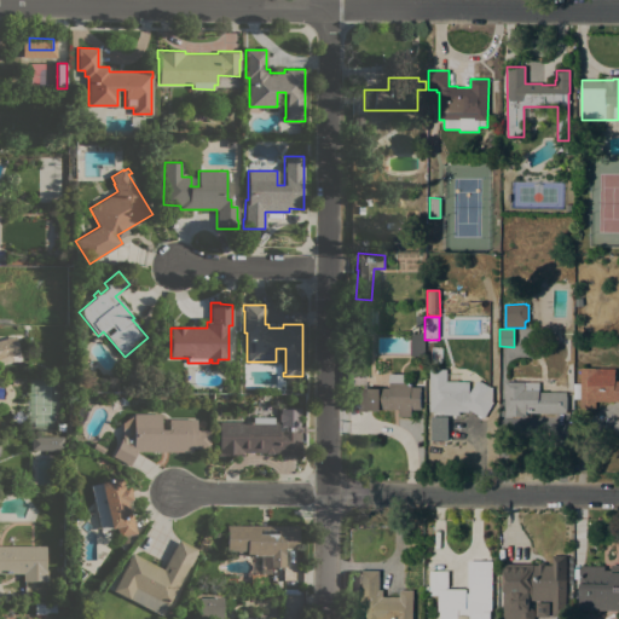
[(0,339),(15,335),(19,353),(0,358),(0,339)]
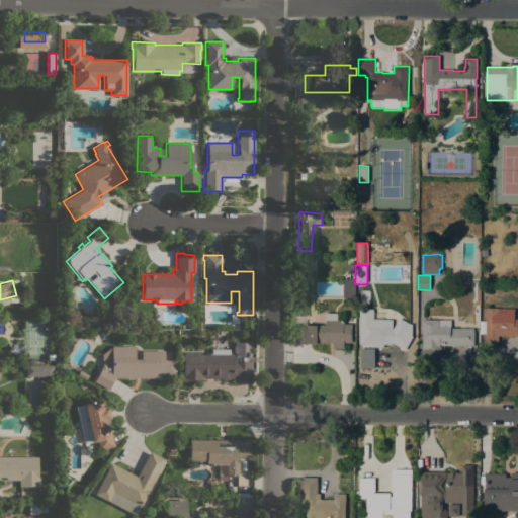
[(343,280),(355,280),(355,297),(344,298),(343,280)]
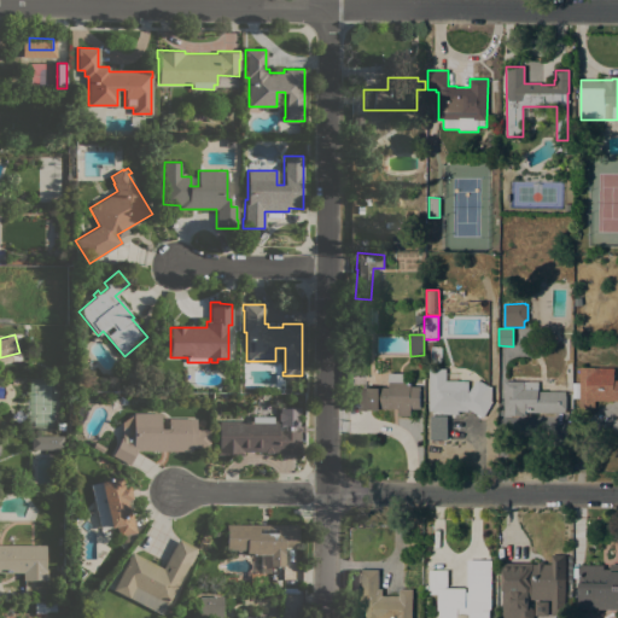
[(445,382),(468,380),(468,394),(477,379),(489,386),(491,386),(491,398),(489,398),(478,415),(467,408),(456,408),(456,414),(445,414),(445,412),(429,412),(430,368),(445,368),(445,382)]
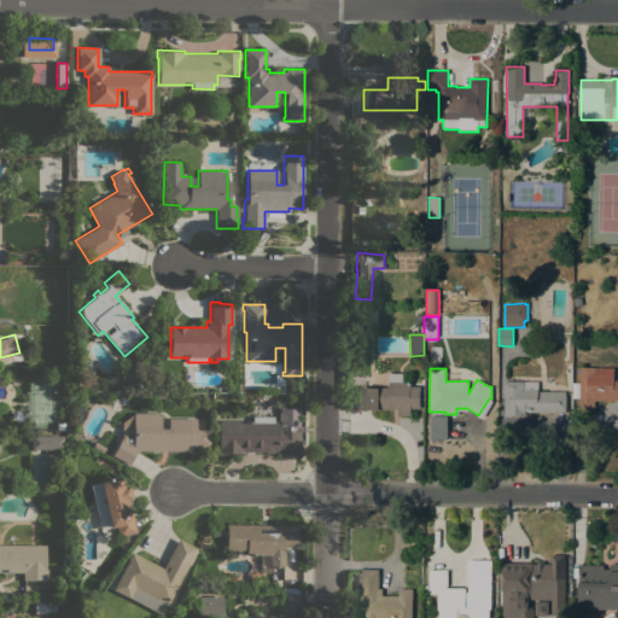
[(579,368),(613,368),(613,380),(617,380),(617,401),(594,401),(594,408),(579,408),(579,379),(579,368)]
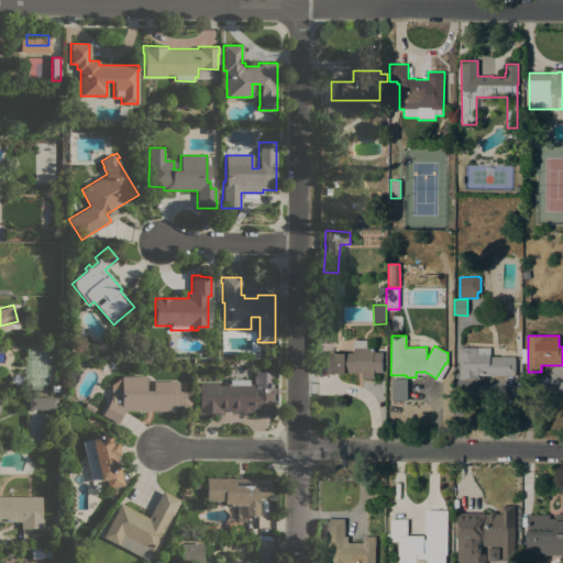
[(322,354),(354,353),(354,341),(370,341),(370,348),(374,348),(374,352),(383,352),(383,373),(374,373),(374,378),(363,379),(363,373),(322,374),(322,354)]
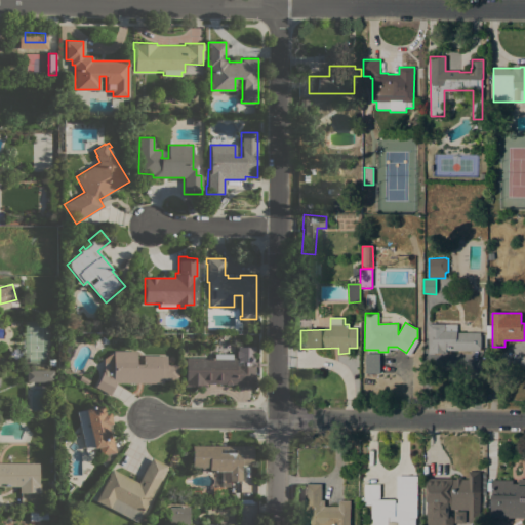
[(456,324),(456,332),(480,333),(480,336),(481,336),(481,348),(480,348),(480,351),(446,351),(446,353),(434,353),(434,354),(428,354),(428,324),(456,324)]
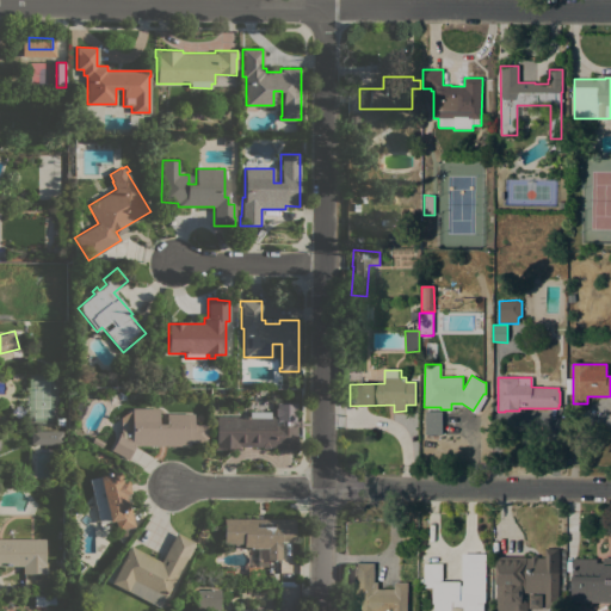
[(250,417),(250,412),(270,412),(270,417),(275,417),(275,407),(276,407),(276,402),(296,402),(296,411),(295,411),(295,420),(292,423),(292,424),(296,425),(296,450),(273,450),(273,446),(270,446),(269,448),(261,449),(260,446),(240,446),(240,450),(214,450),(214,442),(216,442),(216,417),(250,417)]
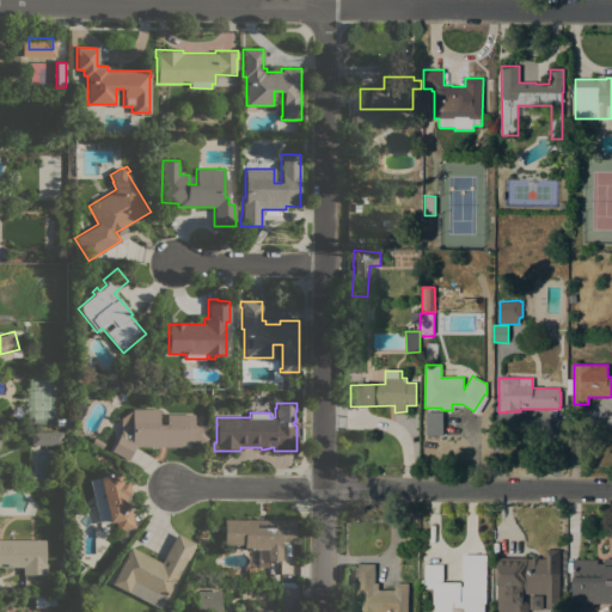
[(10,414),(18,405),(24,411),(16,420),(10,414)]
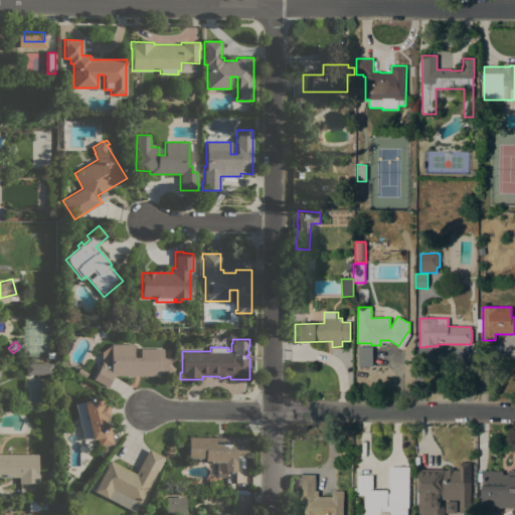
[(114,376),(108,388),(93,379),(101,364),(102,365),(102,352),(103,352),(103,351),(104,351),(104,350),(105,350),(105,349),(107,349),(107,348),(108,348),(108,347),(109,347),(111,347),(111,344),(134,344),(134,357),(140,357),(140,349),(163,349),(163,357),(174,357),(174,373),(160,373),(160,376),(114,376)]
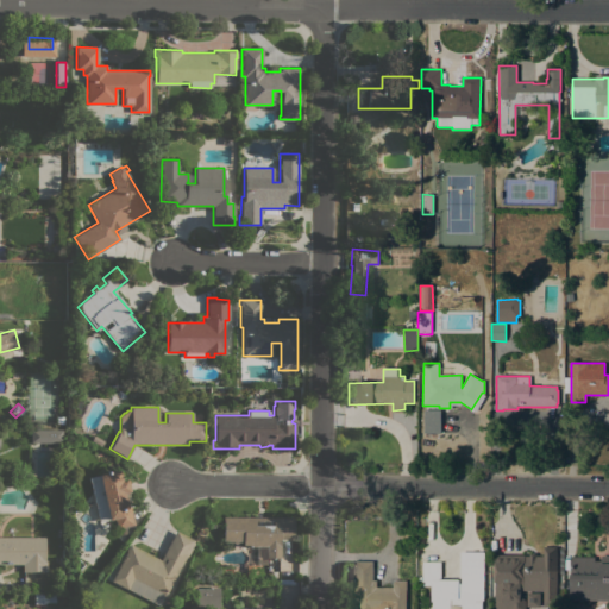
[(104,441),(100,446),(90,441),(93,435),(104,441)]
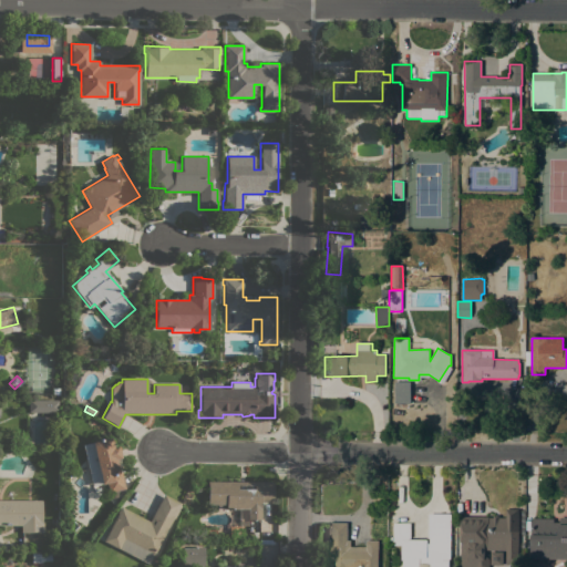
[(111,437),(112,446),(117,445),(120,459),(117,459),(124,488),(116,491),(117,496),(110,498),(109,492),(107,492),(105,483),(92,486),(82,444),(111,437)]
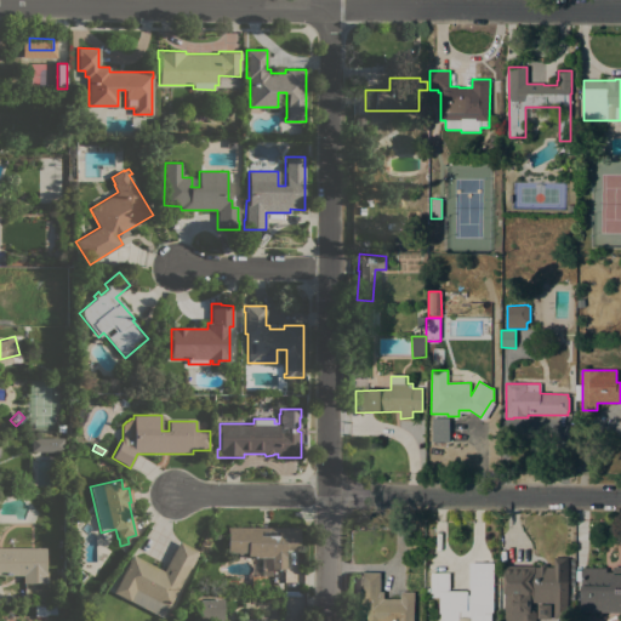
[(272,568),(272,571),(263,571),(263,558),(248,558),(248,553),(240,553),(240,554),(237,554),(237,552),(227,552),(227,528),(298,528),(298,548),(285,548),(285,569),(272,568)]
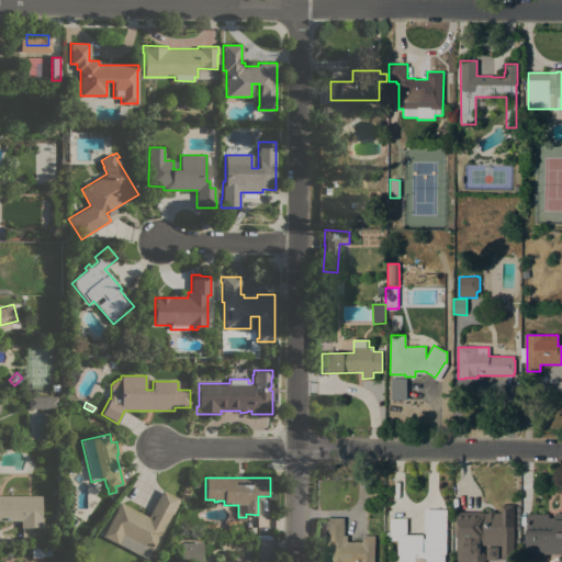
[(102,536),(120,502),(148,517),(161,490),(178,498),(177,501),(179,501),(172,514),(171,513),(147,559),(102,536)]
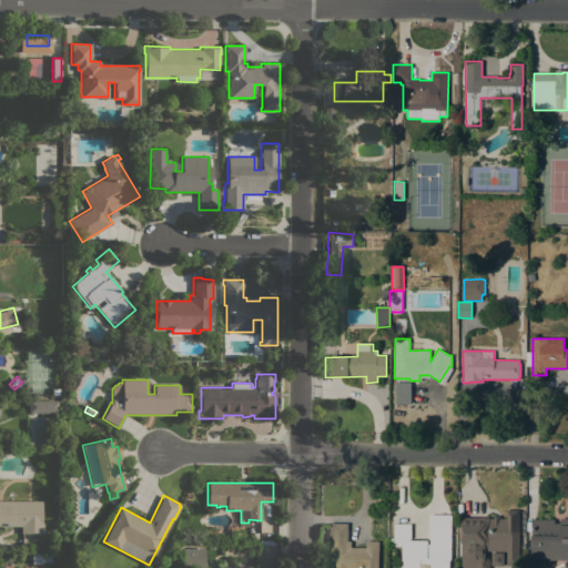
[(0,500),(42,500),(42,523),(42,533),(21,533),(21,526),(0,526),(0,500)]
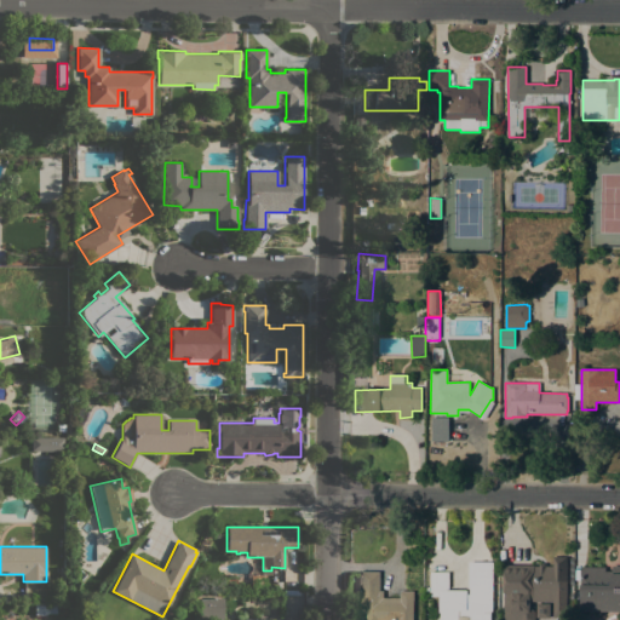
[(534,566),(534,567),(539,567),(539,562),(546,562),(546,567),(554,566),(552,557),(567,557),(567,616),(554,616),(554,601),(530,601),(530,606),(535,612),(535,619),(503,619),(504,566),(534,566)]
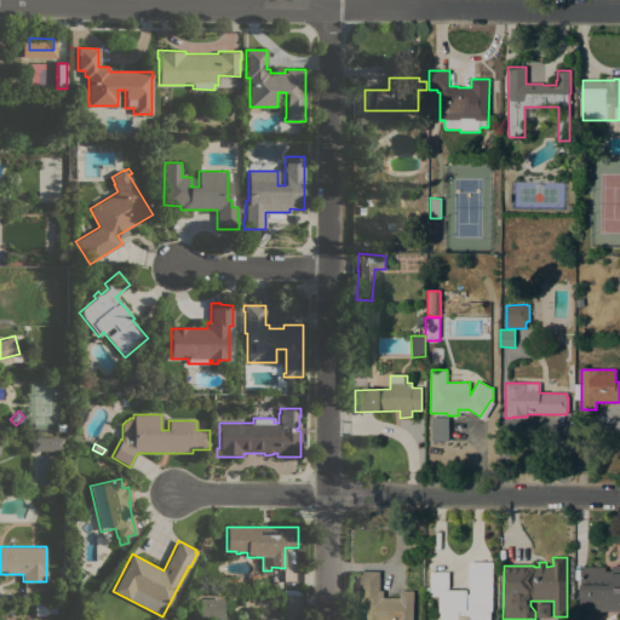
[(492,612),(491,612),(491,619),(440,619),(440,613),(438,613),(438,596),(430,596),(430,573),(449,573),(448,590),(468,590),(468,595),(470,595),(470,589),(469,589),(469,562),(493,562),(492,612)]
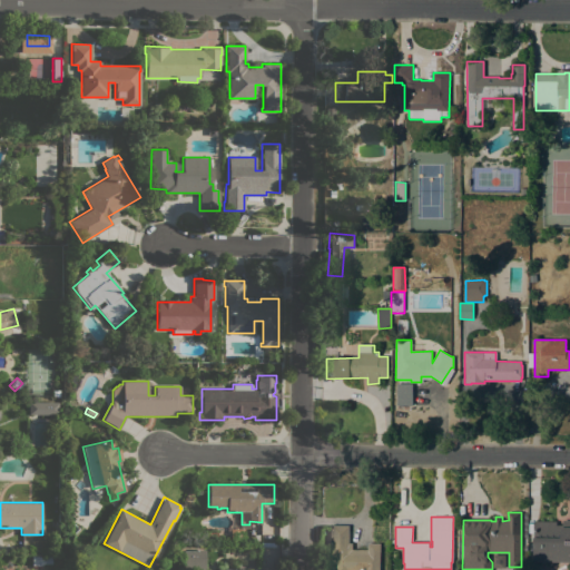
[(556,522),(557,526),(562,526),(562,520),(569,520),(569,562),(536,562),(534,522),(556,522)]
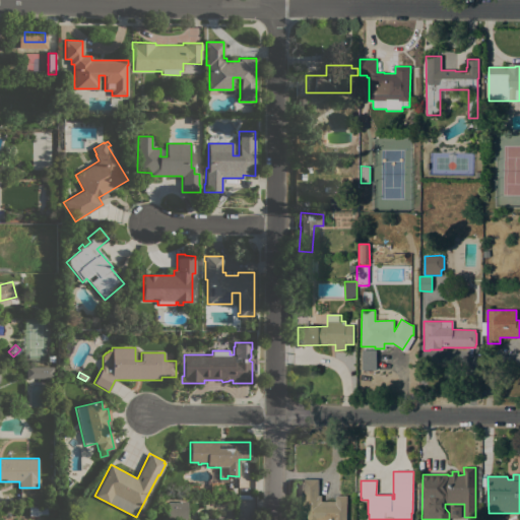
[(319,496),(322,496),(322,502),(335,502),(335,496),(346,496),(346,519),(308,519),(308,508),(301,508),(301,482),(303,482),(303,479),(319,479),(319,496)]
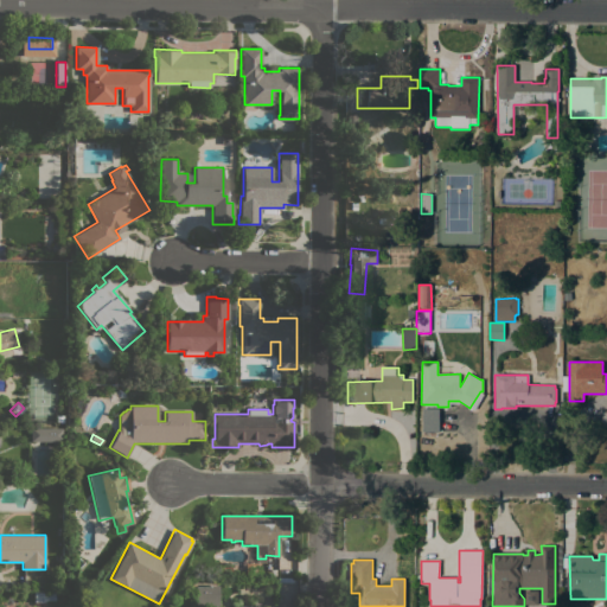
[(218,606),(195,606),(195,586),(218,586),(218,606)]
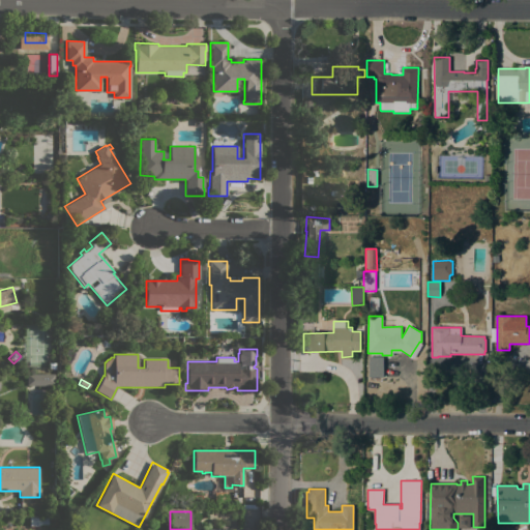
[(470,516),(470,528),(459,528),(459,516),(470,516)]
